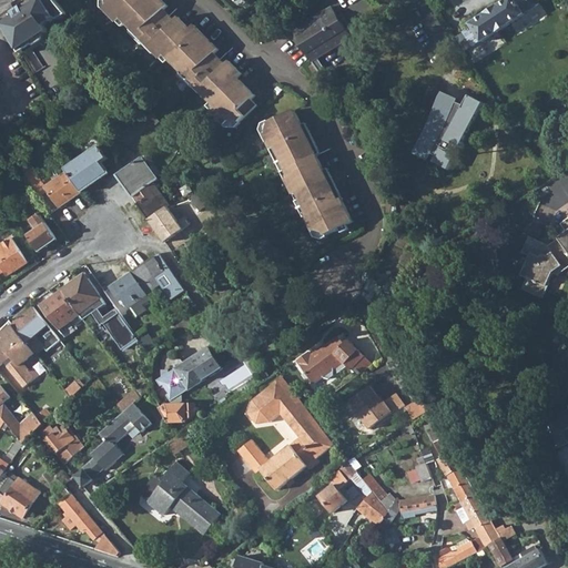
[(17,16),(3,24),(21,53),(47,37),(49,30),(47,27),(59,19),(61,19),(69,14),(56,0),(32,0),(22,7),(23,8),(16,12),(17,16)]
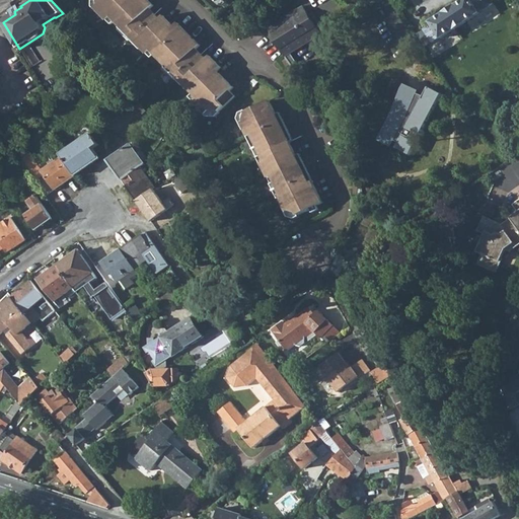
[(195,99),(207,113),(211,108),(218,107),(219,109),(235,94),(230,89),(234,85),(218,69),(222,66),(211,55),(207,58),(197,48),(200,45),(178,21),(173,24),(164,14),(159,18),(149,7),(154,4),(150,0),(98,0),(99,4),(95,7),(107,19),(108,18),(113,23),(115,20),(120,25),(124,22),(128,27),(127,28),(133,34),(140,42),(141,40),(145,44),(142,47),(147,53),(152,49),(167,65),(170,62),(175,66),(174,67),(180,73),(186,80),(188,78),(192,83),(189,86),(195,92),(192,95),(196,98),(195,99)]
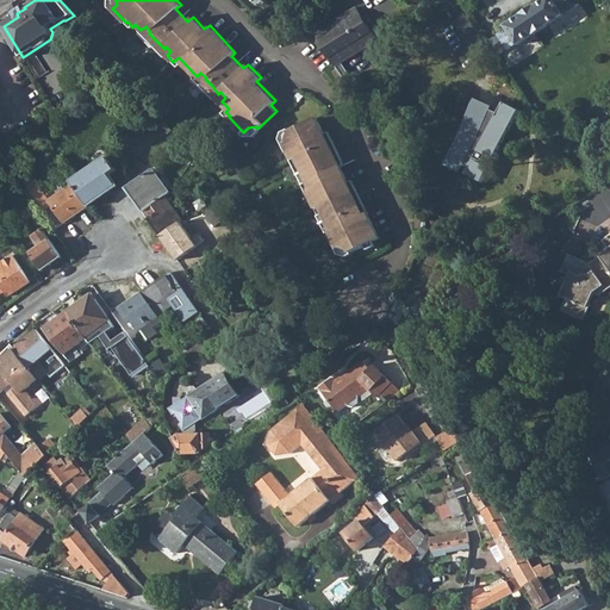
[(497,32),(508,48),(517,42),(518,44),(564,14),(562,13),(566,11),(567,12),(579,4),(576,0),(542,0),(505,24),(506,26),(497,32)]
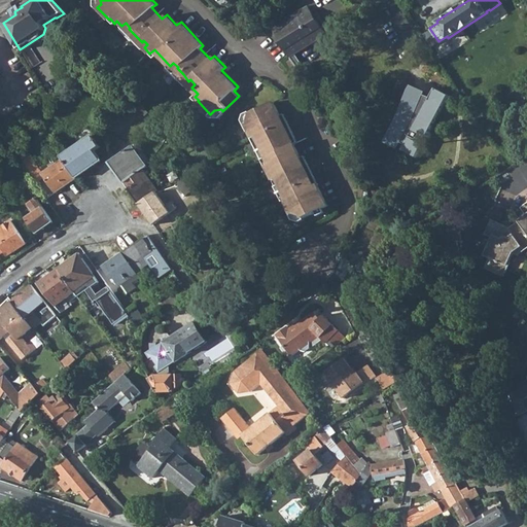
[(278,34),(290,56),(300,50),(325,34),(307,5),(275,25),(279,34),(278,34)]
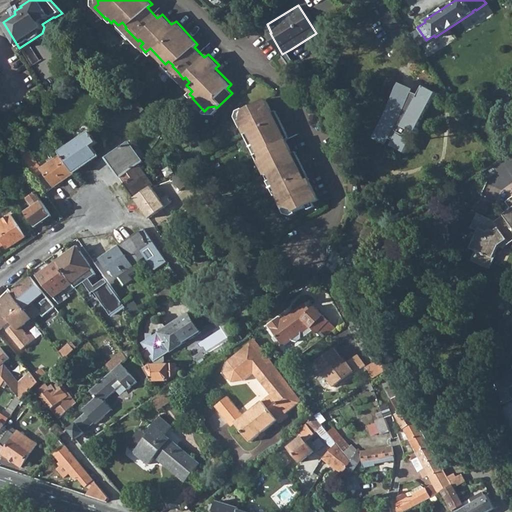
[(13,11),(1,19),(3,22),(15,14),(14,11),(13,11)]
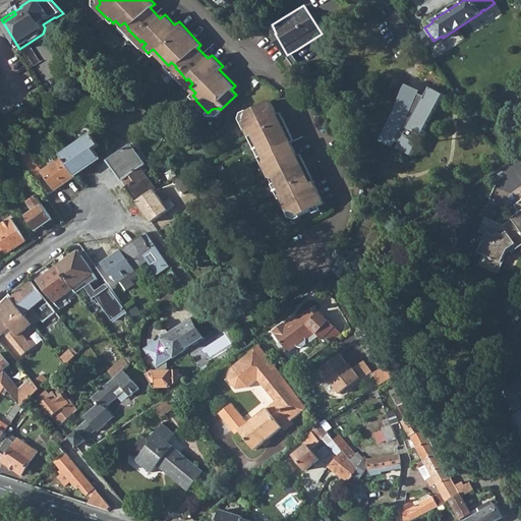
[(118,29),(129,40),(133,35),(127,29),(128,27),(124,22),(120,25),(118,29)]
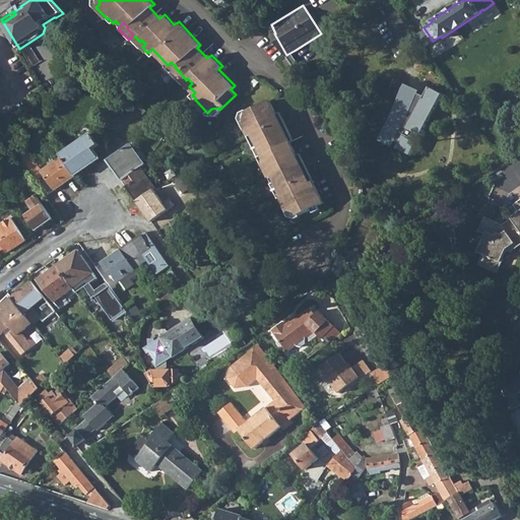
[(304,63),(296,50),(286,55),(296,69),(304,63)]
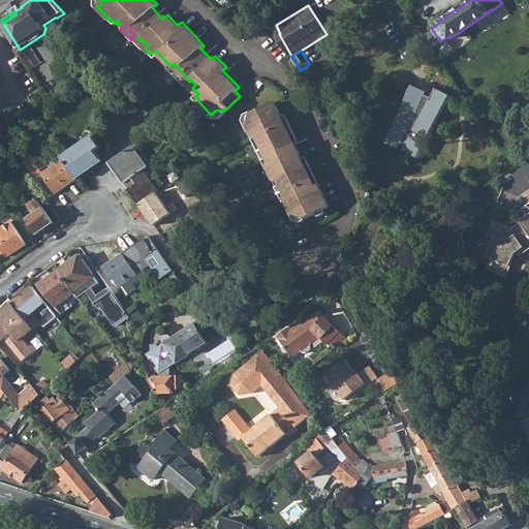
[(174,63),(170,66),(168,68),(179,80),(184,74),(178,68),(179,67),(174,63)]
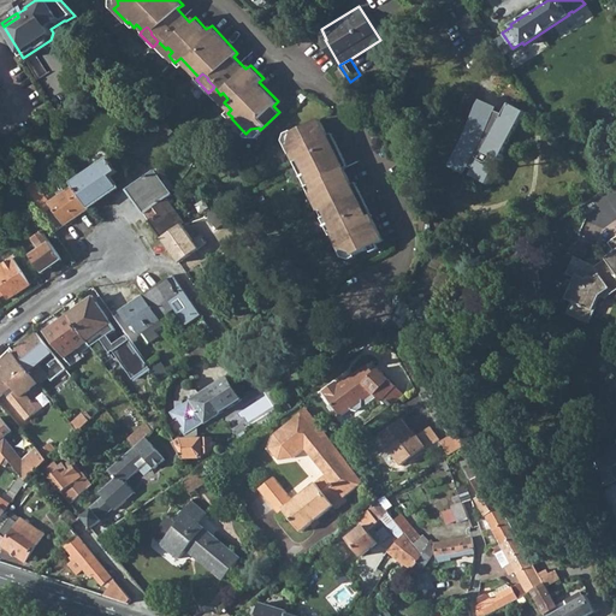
[(498,106),(480,99),(466,135),(449,165),(466,173),(469,165),(473,167),(471,173),(490,183),(496,167),(495,167),(523,111),(508,102),(502,113),(496,110),(498,106)]
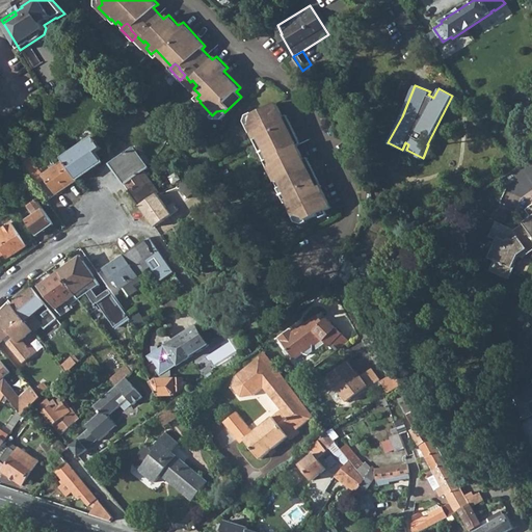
[(303,216),(306,219),(318,214),(318,212),(330,206),(320,187),(322,186),(320,184),(308,158),(309,158),(308,156),(304,157),(298,145),(298,144),(298,143),(301,142),(287,116),(289,115),(288,114),(283,115),(277,103),(277,102),(277,101),(253,113),(254,116),(251,123),(248,124),(256,137),(255,137),(259,144),(262,142),(273,165),(270,167),(275,179),(274,179),(276,182),(280,180),(287,194),(286,195),(294,213),(293,213),(295,217),(298,215),(303,216)]
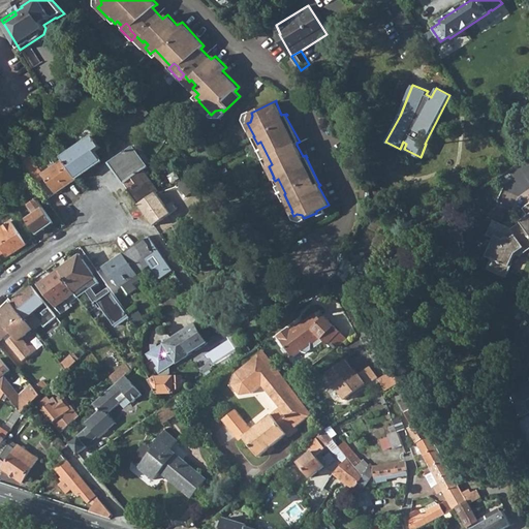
[(64,159),(76,178),(103,159),(97,151),(102,148),(94,135),(63,158),(64,159)]
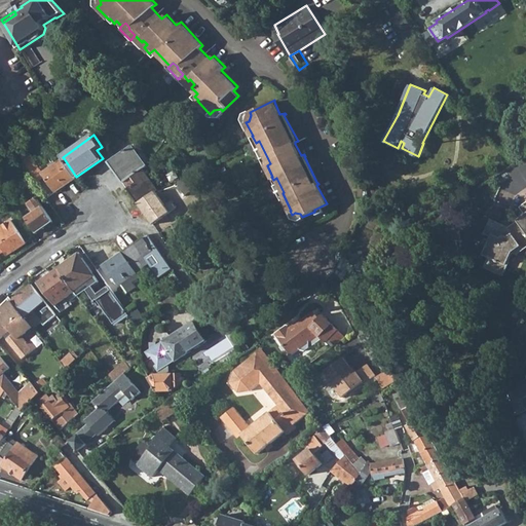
[(110,161),(124,181),(133,175),(144,167),(147,164),(133,145),(110,161)]
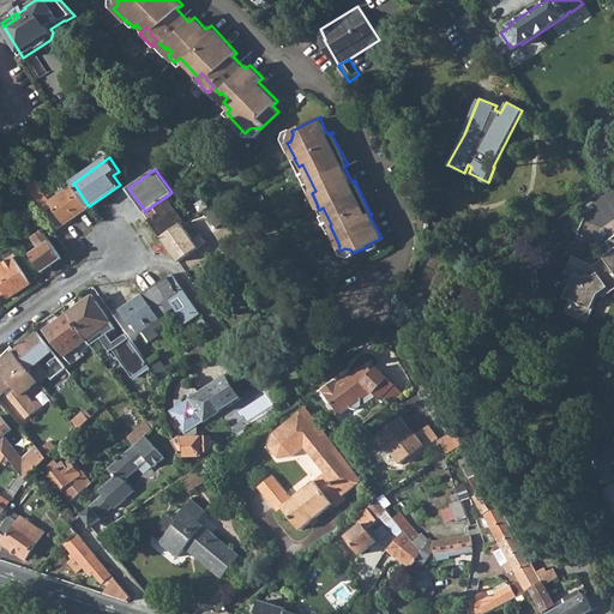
[(24,186),(42,212),(49,206),(44,199),(47,197),(32,178),(24,186)]
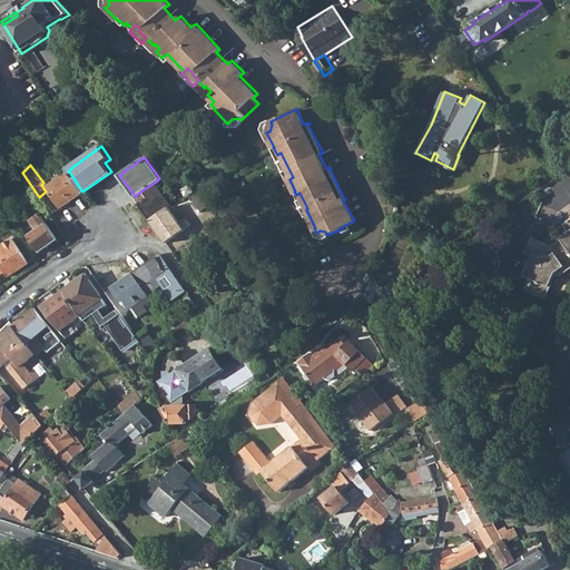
[(48,190),(60,208),(82,192),(69,172),(47,187),(48,190)]
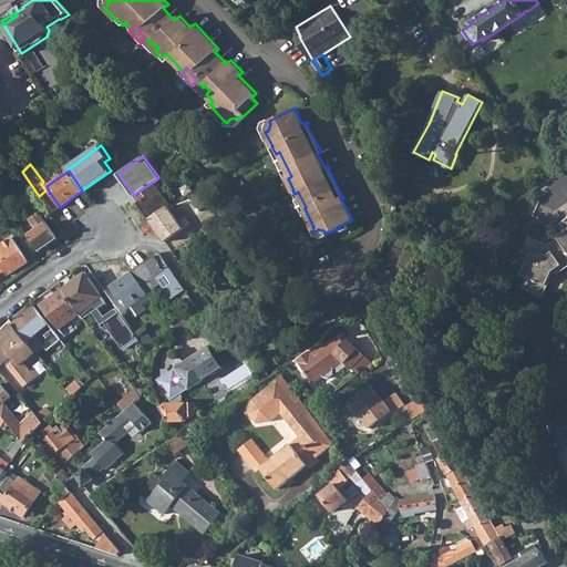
[(155,181),(143,188),(147,195),(138,202),(151,219),(169,206),(172,204),(155,181)]
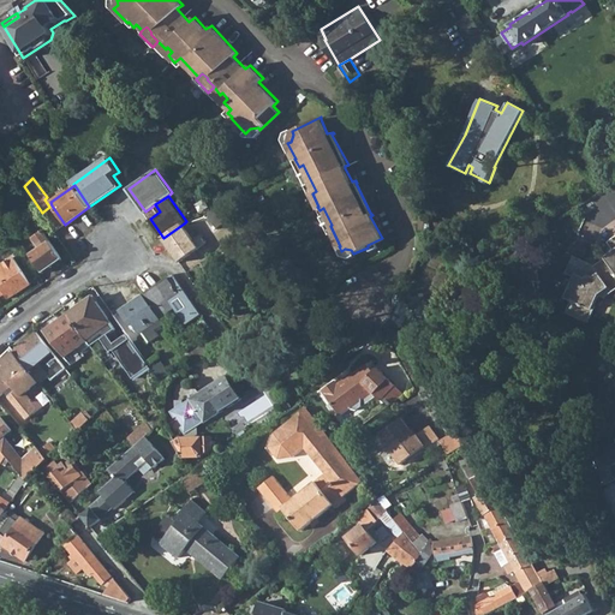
[(209,212),(218,227),(243,214),(234,202),(209,212)]
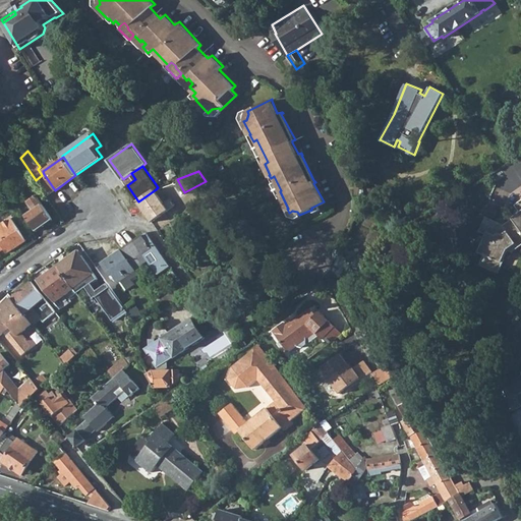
[(167,204),(156,189),(138,201),(153,222),(176,206),(172,199),(167,204)]
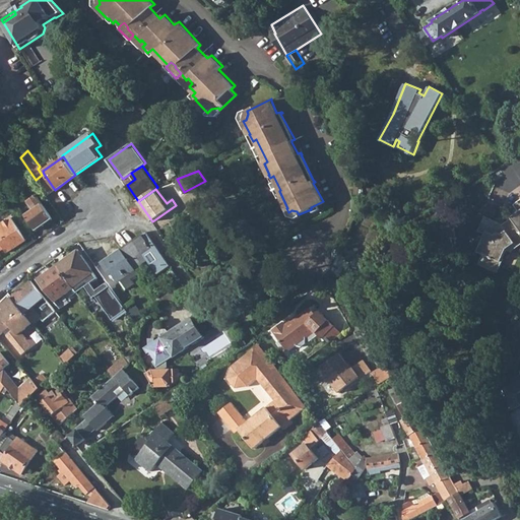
[(26,214),(38,230),(54,218),(37,195),(27,201),(34,210),(26,214)]
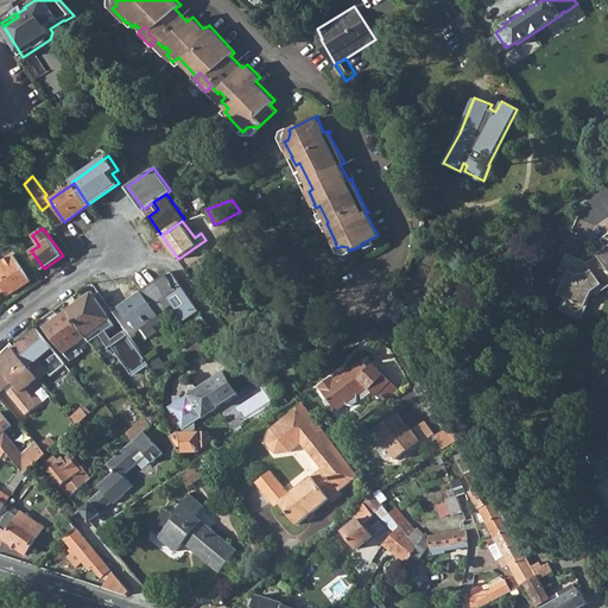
[(607,248),(588,263),(587,264),(606,289),(607,286),(607,233),(601,239),(607,248)]
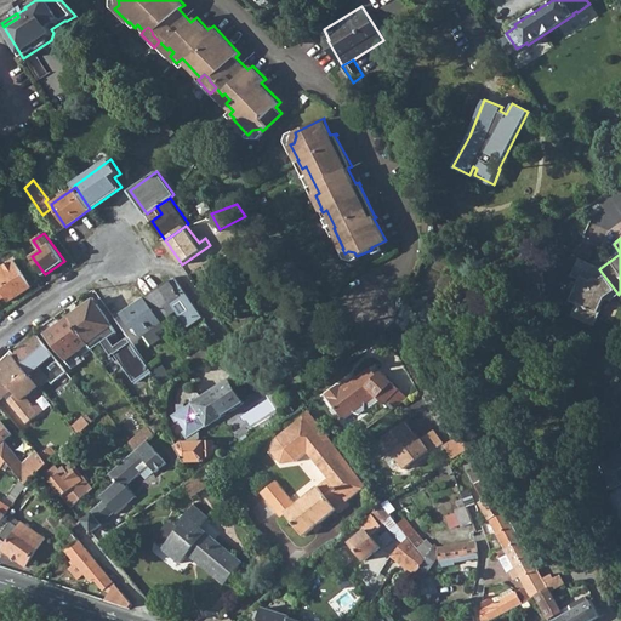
[(580,280),(570,301),(577,305),(571,317),(593,328),(602,311),(599,309),(604,300),(610,302),(619,295),(599,269),(600,268),(594,265),(579,258),(571,275),(580,280)]
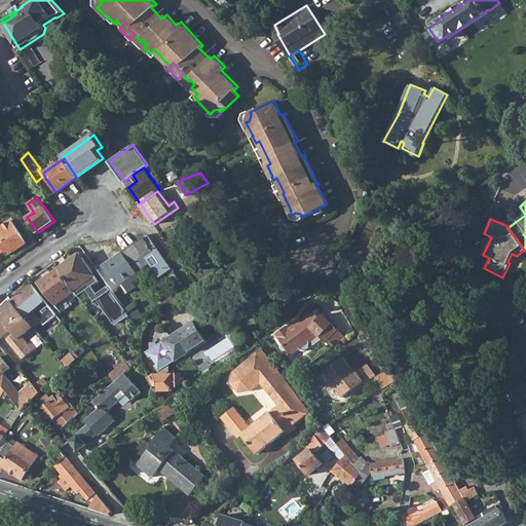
[(0,229),(0,254),(5,251),(7,255),(27,242),(13,221),(0,229)]
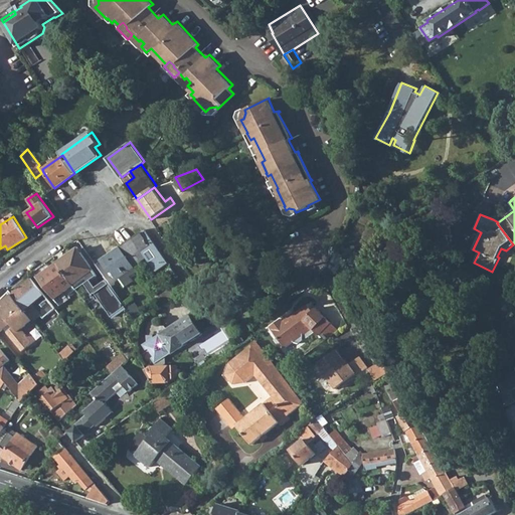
[(121,245),(135,265),(147,256),(157,271),(169,262),(146,228),(142,231),(121,245)]
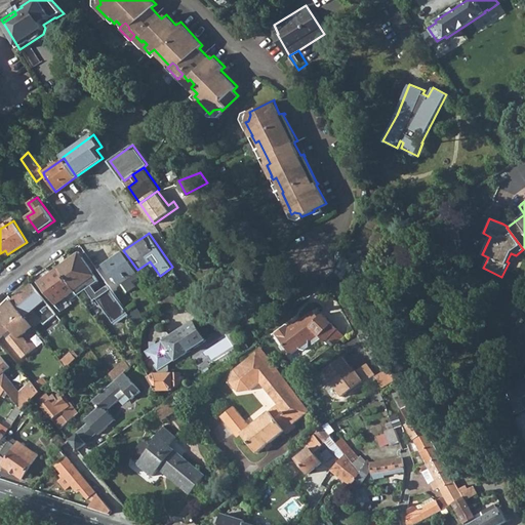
[(124,282),(130,291),(138,285),(135,280),(142,276),(137,270),(123,250),(103,265),(112,278),(115,276),(120,284),(124,282)]
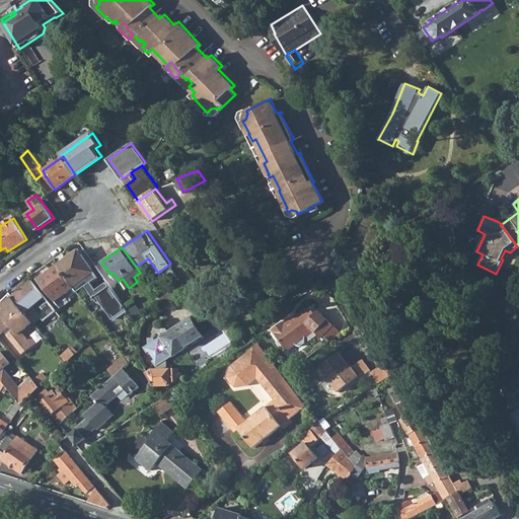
[(92,282),(98,278),(79,250),(59,265),(59,266),(75,287),(79,292),(87,286),(94,297),(96,296),(113,317),(116,315),(117,317),(128,309),(108,282),(97,289),(92,282)]
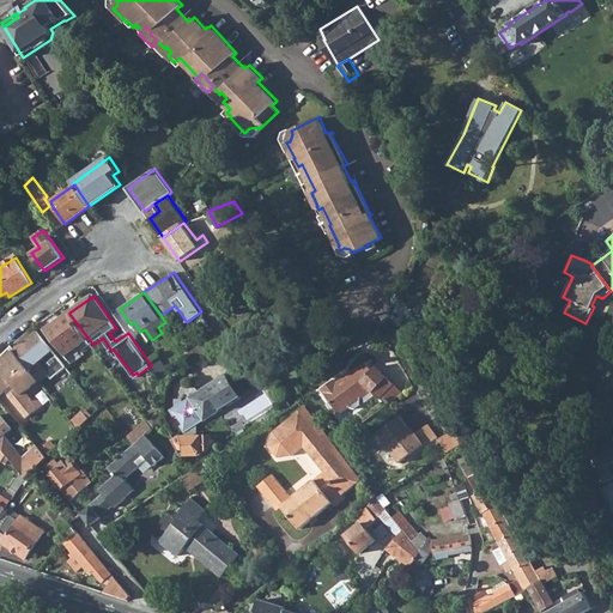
[(47,329),(66,356),(89,339),(70,314),(70,313),(46,329),(47,329)]
